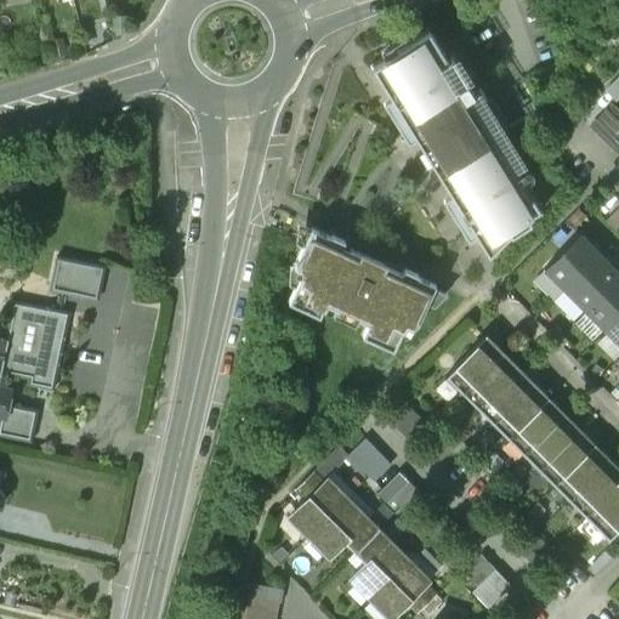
[(526,168),(480,91),(476,94),(454,57),(448,61),(430,30),(373,67),(391,97),(384,102),(409,142),(416,137),(452,196),(444,199),(470,240),(477,236),(465,217),(467,215),(492,254),(511,236),(512,237),(532,225),(528,219),(540,211),(539,209),(539,208),(517,172),(526,168)]
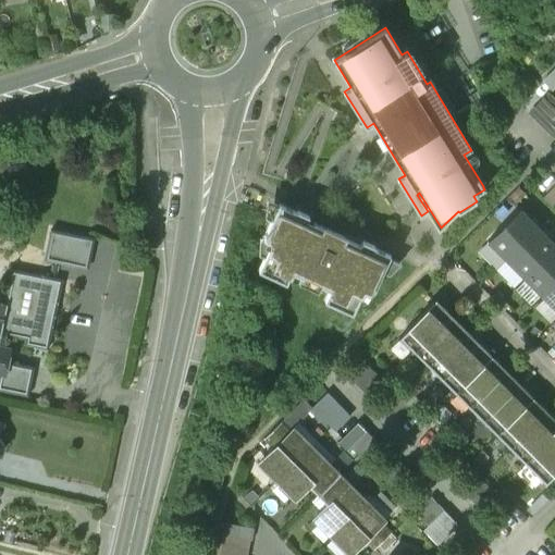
[(554,187),(544,198),(554,208),(554,187)]
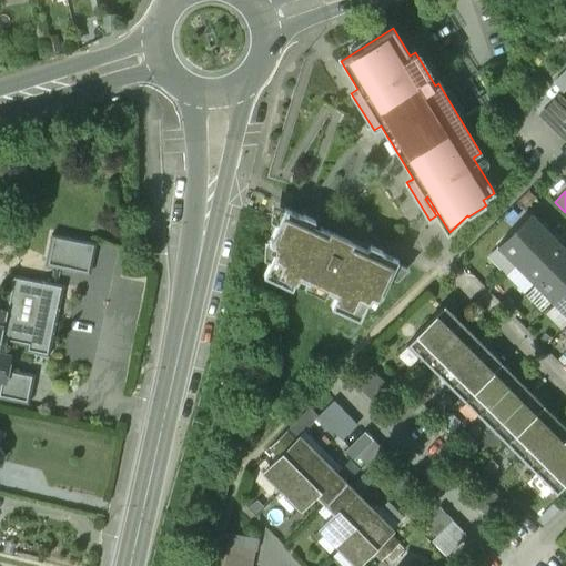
[(369,250),(322,228),(320,233),(311,230),(315,221),(285,208),(269,243),(278,248),(264,275),(293,289),(299,276),(337,295),(332,307),(361,321),(374,293),(383,297),(400,261),(370,246),(369,250)]
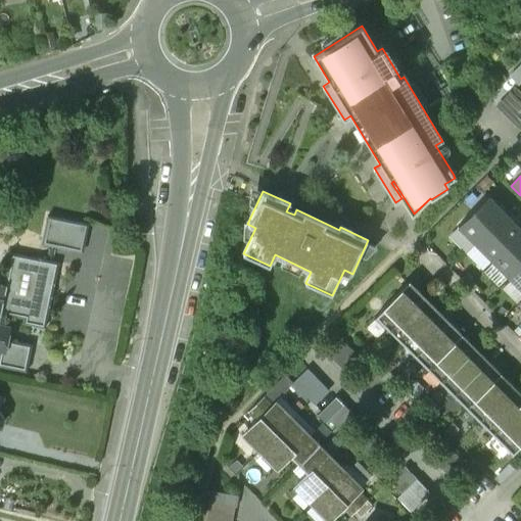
[(507,215),(489,197),(459,228),(476,245),(507,215)]
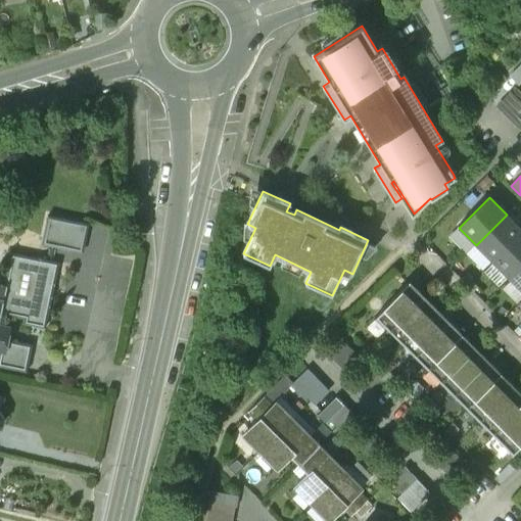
[(520,229),(507,215),(476,245),(493,263),(520,234),(520,229)]
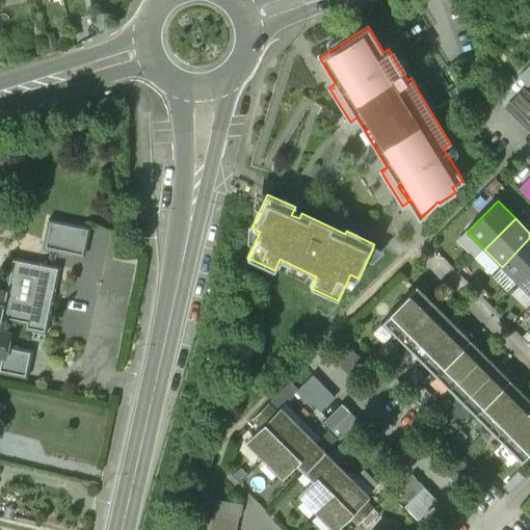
[(90,228),(50,219),(44,248),(84,258),(90,228)]
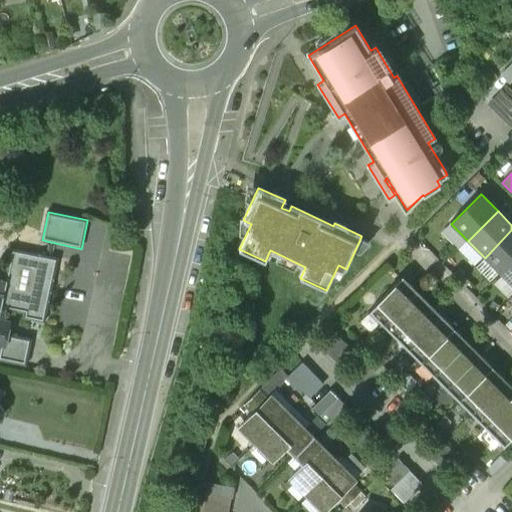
[(511,230),(485,258),(502,275),(511,264),(511,230)]
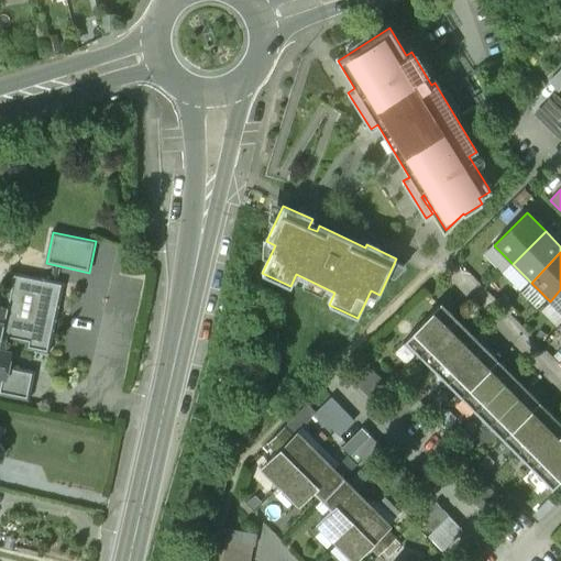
[(65,284),(13,273),(7,307),(9,307),(2,338),(29,343),(26,350),(50,355),(65,284)]
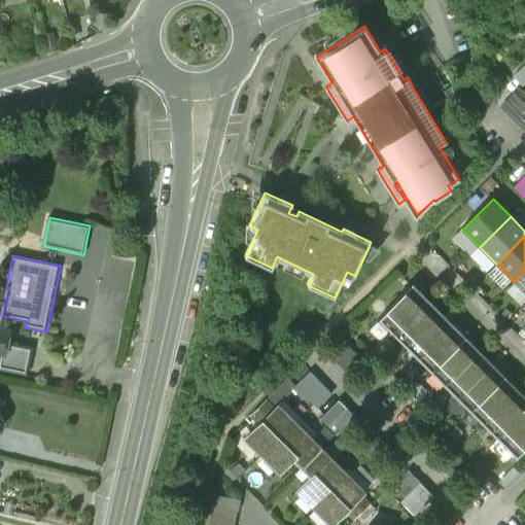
[(524,271),(515,282),(524,292),(524,271)]
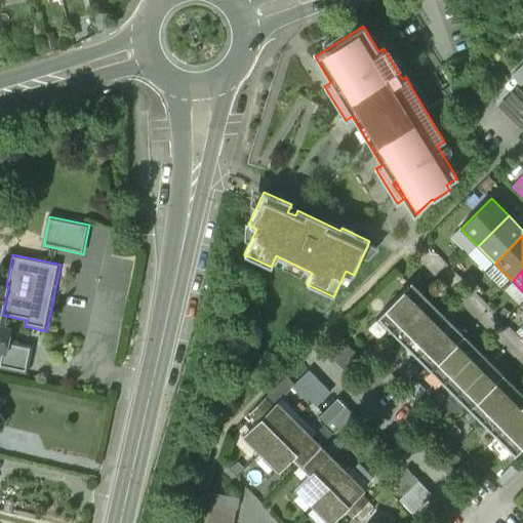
[(6,286),(0,284),(0,355),(1,356),(6,357),(9,343),(12,328),(0,325),(0,322),(2,315),(8,286),(6,286)]
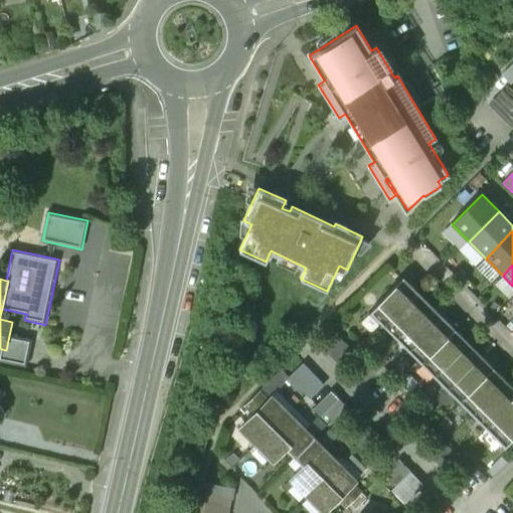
[(415,294),(402,281),(370,312),(383,325),(415,294)]
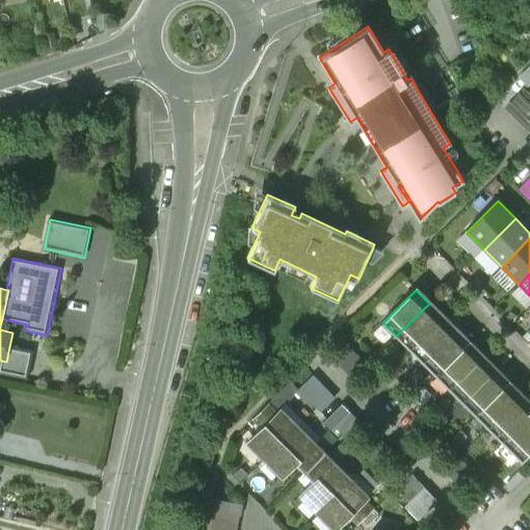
[(429,303),(396,336),(409,349),(443,317),(429,303)]
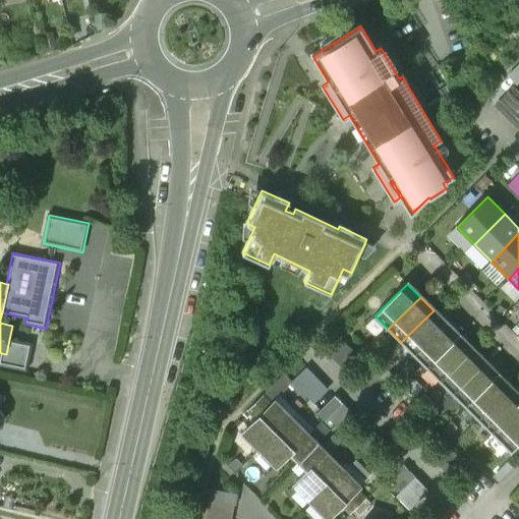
[(446,323),(434,310),(401,342),(414,355),(446,323)]
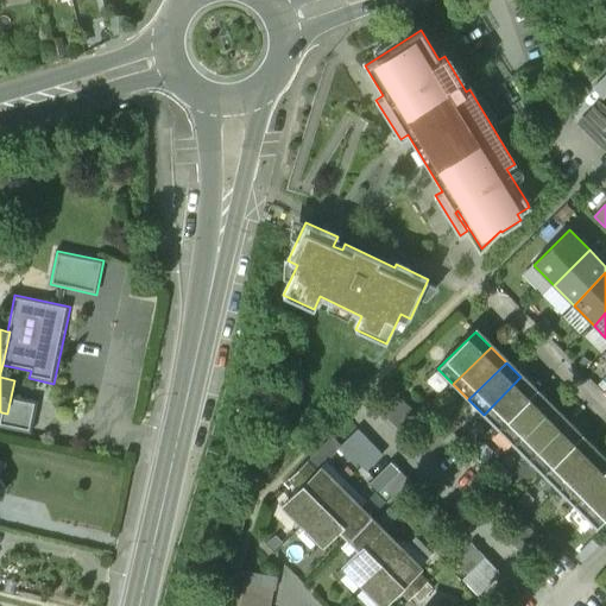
[(521,377),(484,415),(499,430),(536,392),(521,377)]
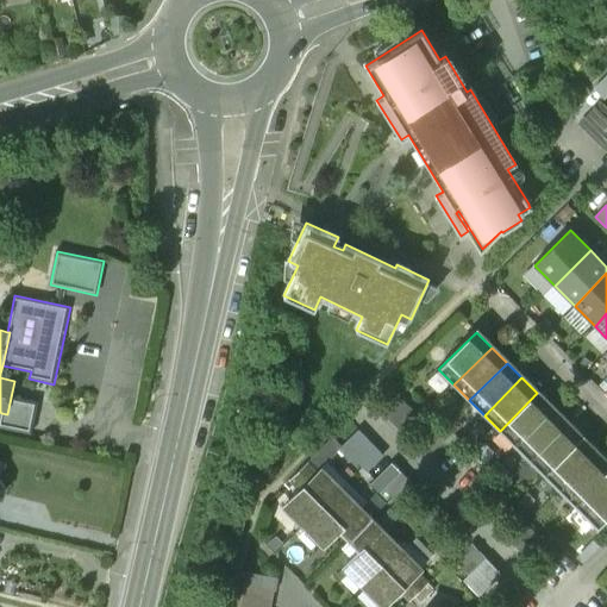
[(537,393),(500,431),(514,445),(552,408),(537,393)]
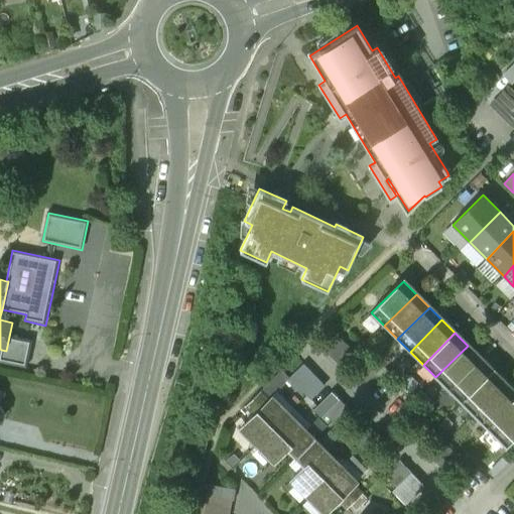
[(347,344),(336,334),(322,347),(333,358),(347,344)]
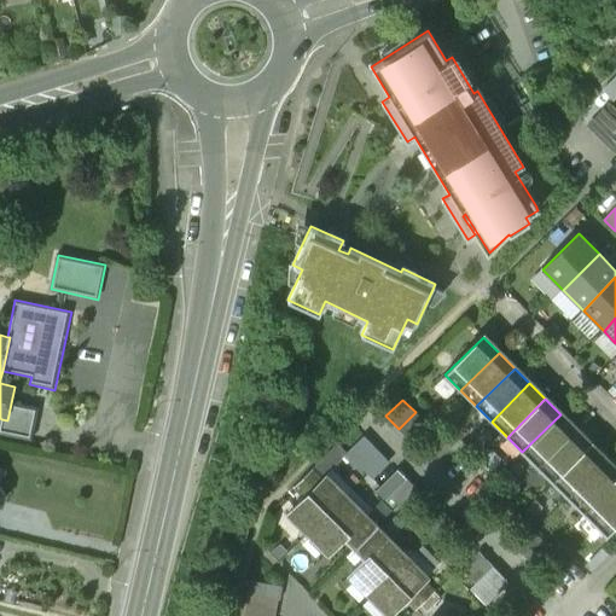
[(40,410),(11,404),(7,420),(1,419),(0,423),(0,434),(34,441),(40,410)]
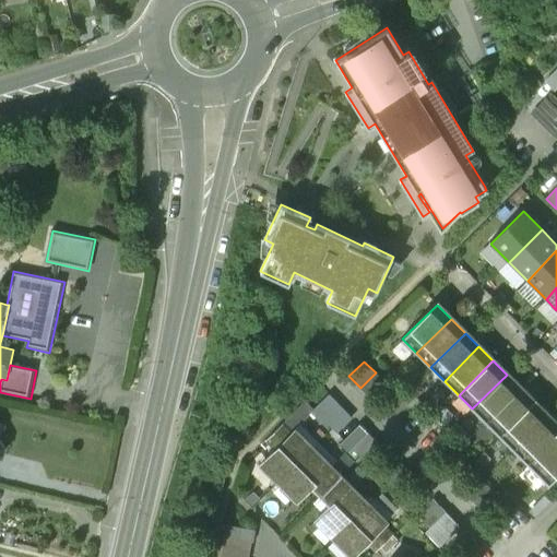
[(376,372),(360,388),(371,399),(387,384),(376,372)]
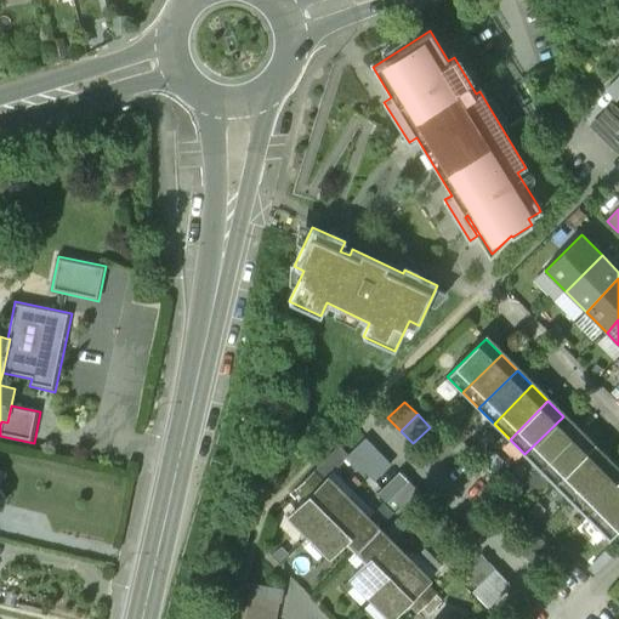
[(563,416),(524,454),(540,470),(578,432),(563,416)]
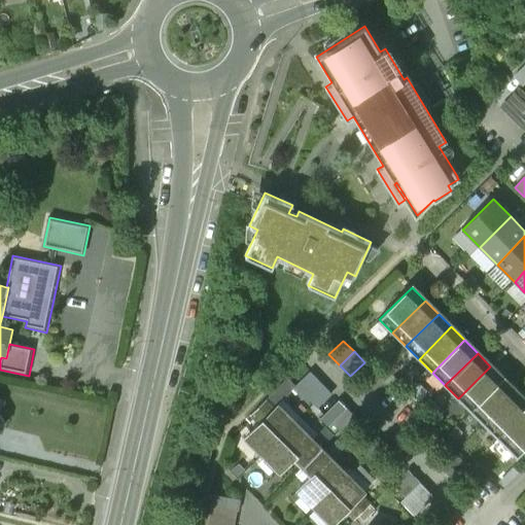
[(490,366),(458,398),(470,412),(503,379),(490,366)]
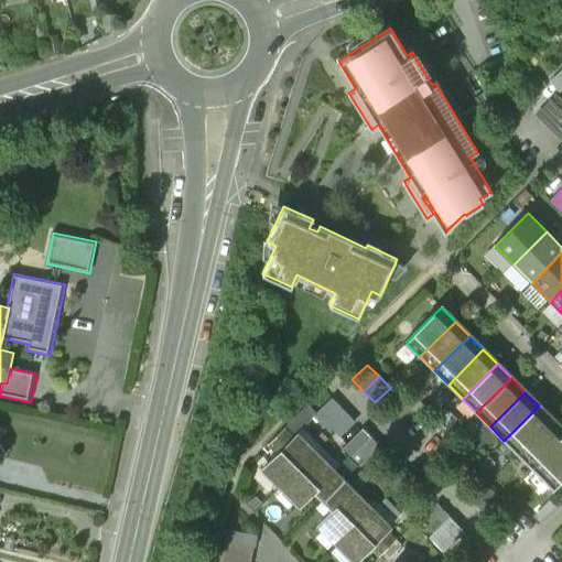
[(443,407),(435,399),(428,406),(434,413),(443,407)]
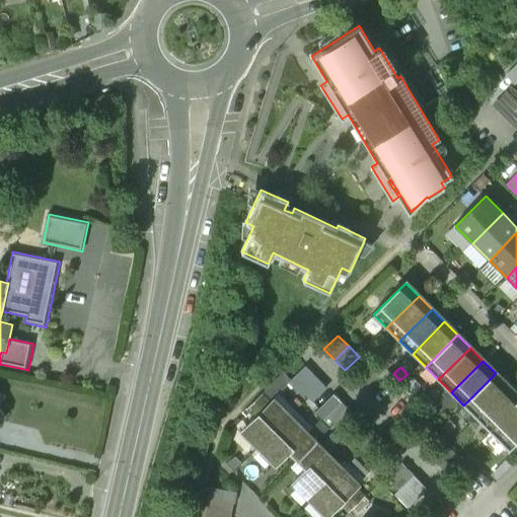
[(496,373),(463,405),(476,419),(509,386),(496,373)]
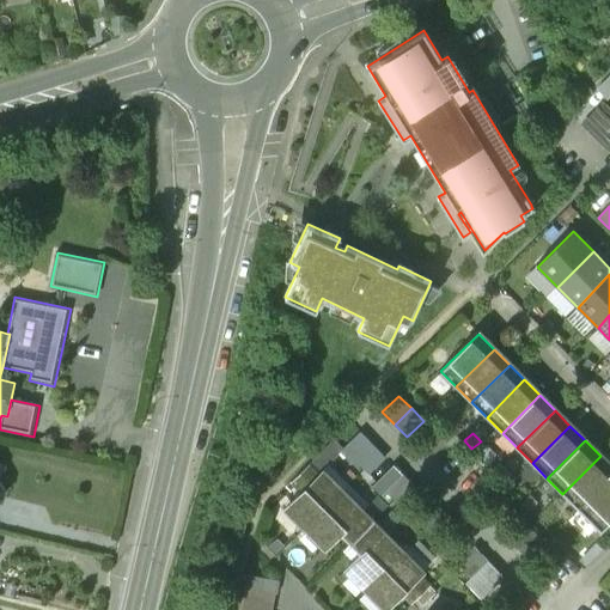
[(370,443),(359,458),(376,470),(386,455),(370,443)]
